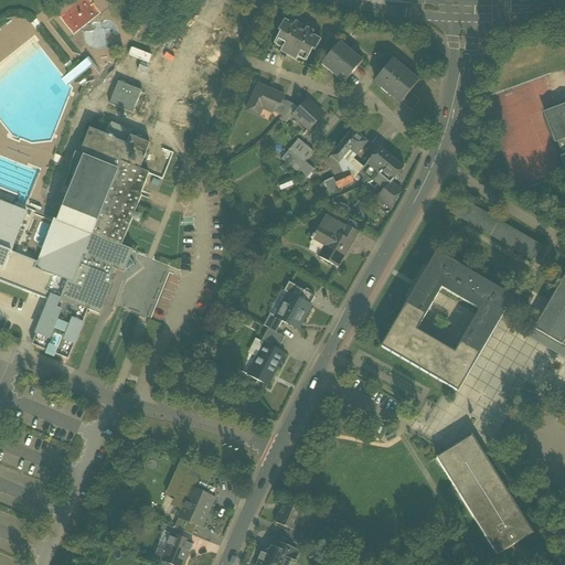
[(298,57),(306,62),(312,51),(315,52),(321,41),(313,36),(312,38),(311,36),(313,32),(307,29),(304,32),(300,31),(302,27),(295,22),(292,27),(291,25),(291,24),(285,21),(278,32),(280,33),(274,45),(281,50),(280,53),(296,62),(298,57)]
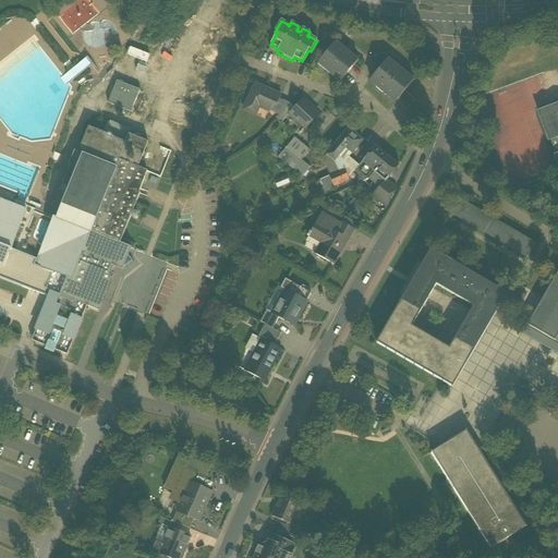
[(337,76),(341,81),(358,61),(336,43),(319,62),(324,65),(322,69),(335,80),(337,76)]
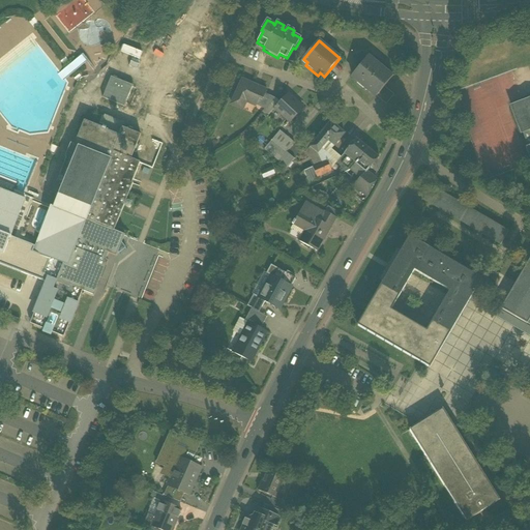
[(371,92),(377,96),(384,87),(393,77),(382,67),(381,69),(378,66),(379,65),(369,56),(352,77),(357,81),(356,83),(369,93),(371,92)]
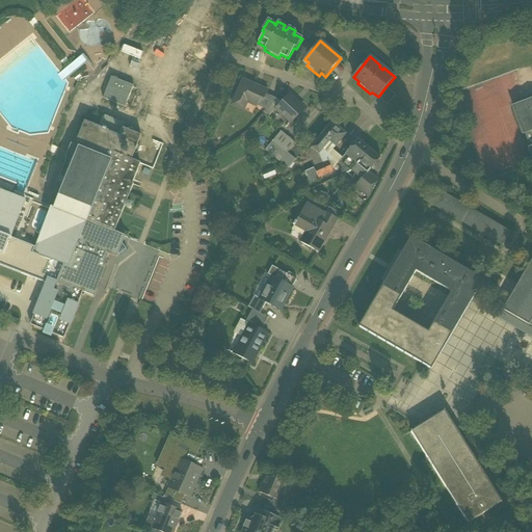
[(103,99),(125,108),(133,86),(111,78),(103,99)]
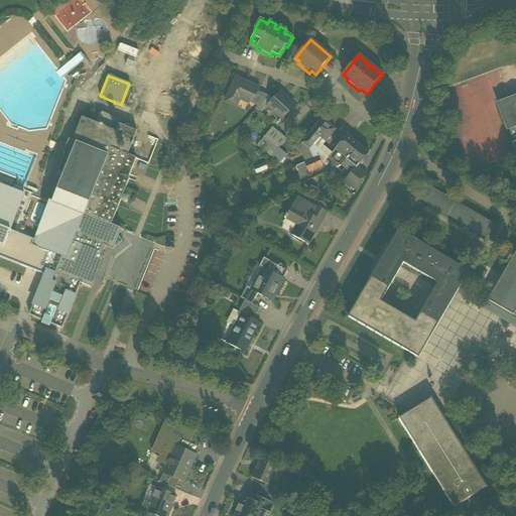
[(225,102),(236,107),(239,99),(251,104),(254,93),(257,95),(259,92),(260,89),(247,83),(247,82),(237,78),(225,102)]
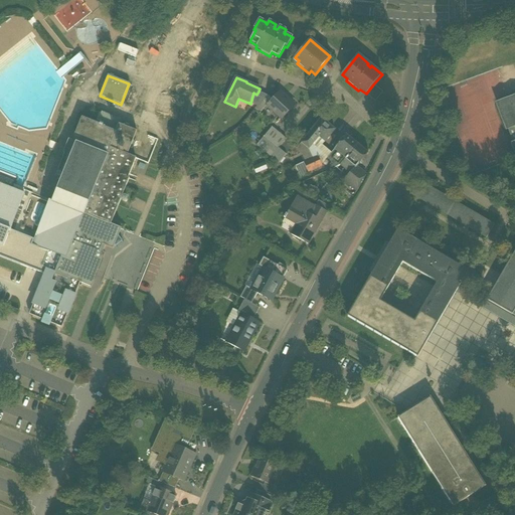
[(366,94),(375,102),(382,93),(373,84),(366,94)]
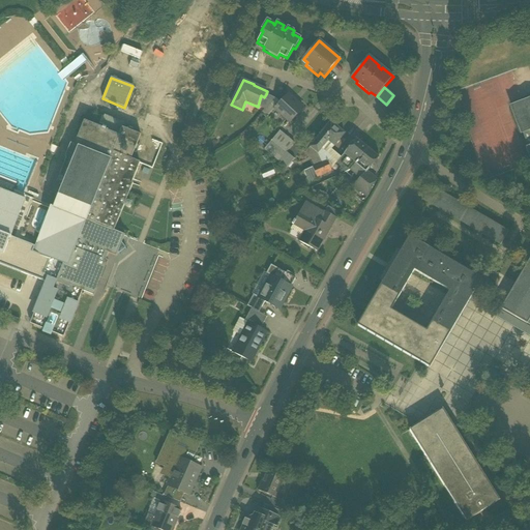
[(258,107),(265,110),(275,98),(266,94),(264,97),(261,95),(258,107)]
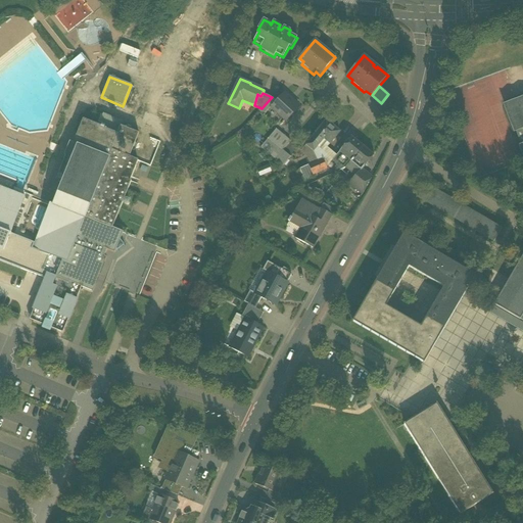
[(272,107),(286,121),(299,107),(284,93),(276,102),(272,107)]
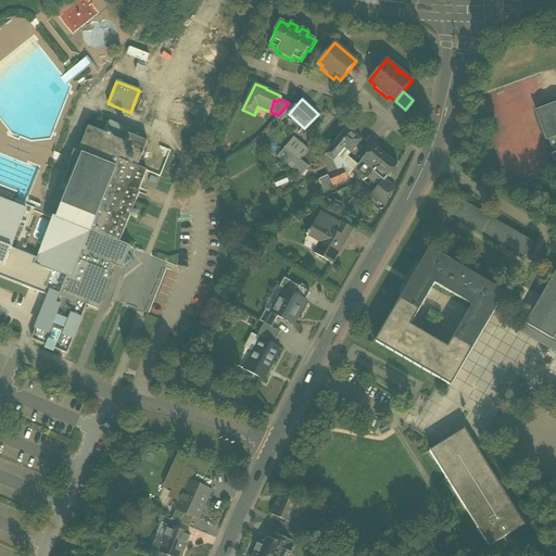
[(293,109),(289,103),(278,115),(275,118),(280,123),(289,114),(293,109)]
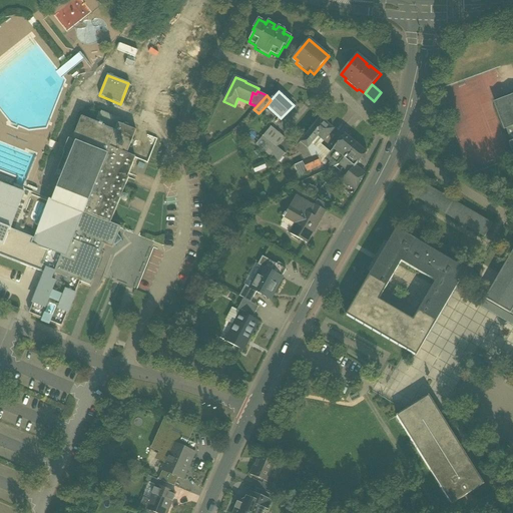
[(512,98),(498,104),(512,144),(512,98)]
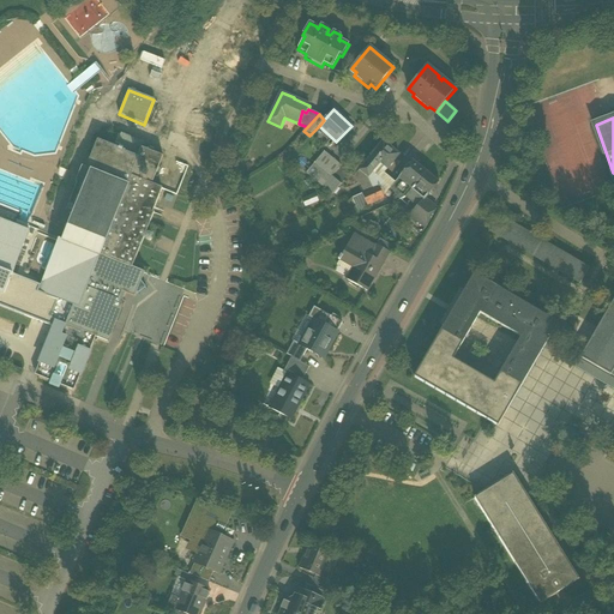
[(125,152),(138,157),(142,148),(143,143),(121,133),(116,145),(126,149),(125,151),(125,152)]
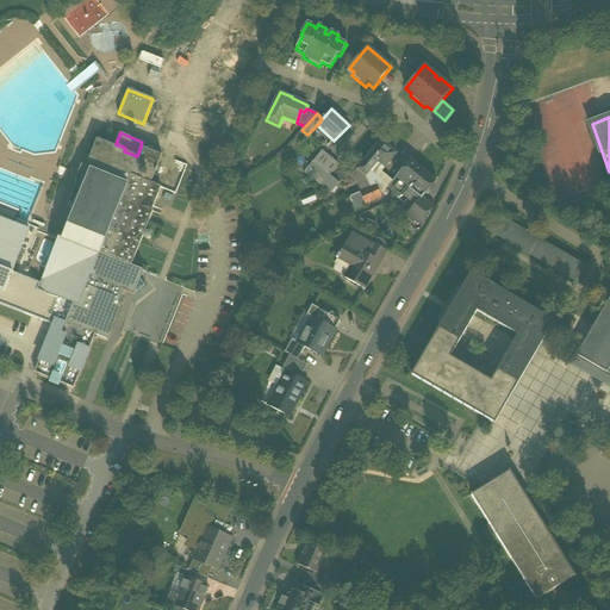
[(150,184),(155,173),(157,167),(162,155),(141,147),(137,156),(124,151),(124,150),(98,139),(91,157),(88,163),(86,168),(82,166),(75,181),(76,181),(81,184),(83,185),(73,211),(66,230),(62,240),(62,241),(88,250),(86,257),(81,255),(78,263),(82,265),(80,272),(73,269),(69,279),(72,280),(114,297),(99,336),(94,335),(109,341),(124,302),(122,300),(125,292),(134,296),(136,291),(137,292),(144,286),(141,280),(143,271),(131,266),(153,211),(151,211),(161,188),(161,187),(150,184)]
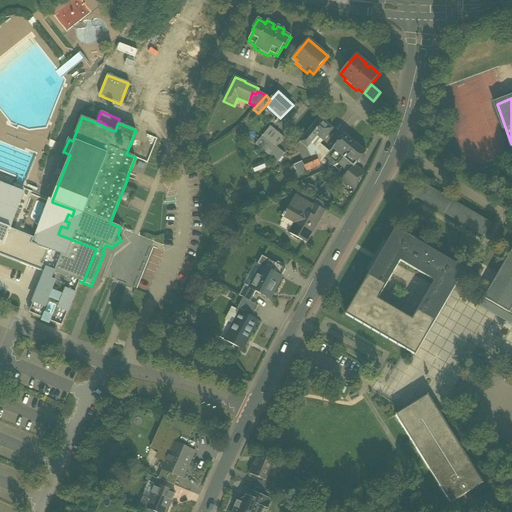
[(299,142),(307,148),(317,136),(323,141),(333,129),(319,118),(299,142)]
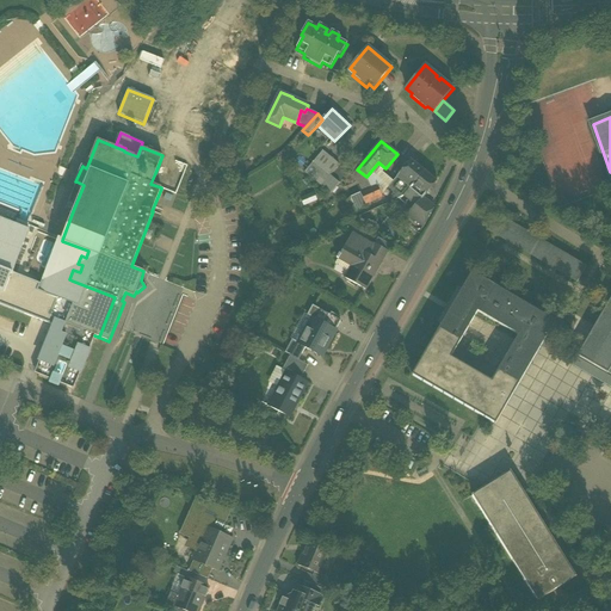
[(313,162),(329,176),(339,165),(322,152),(313,162)]
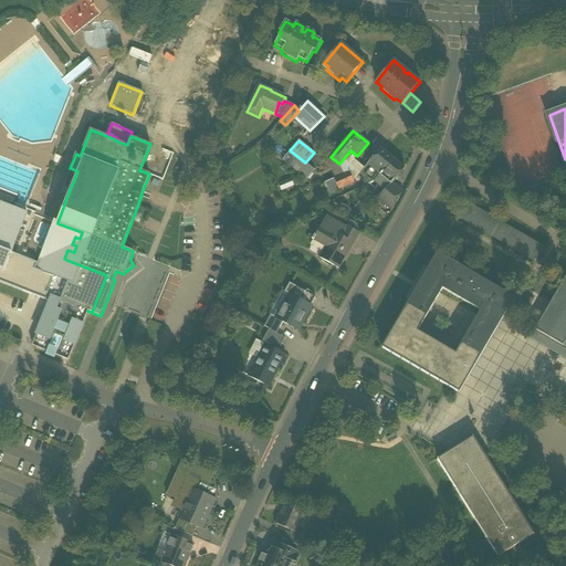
[(80,152),(82,152),(84,146),(74,142),(72,148),(80,152)]
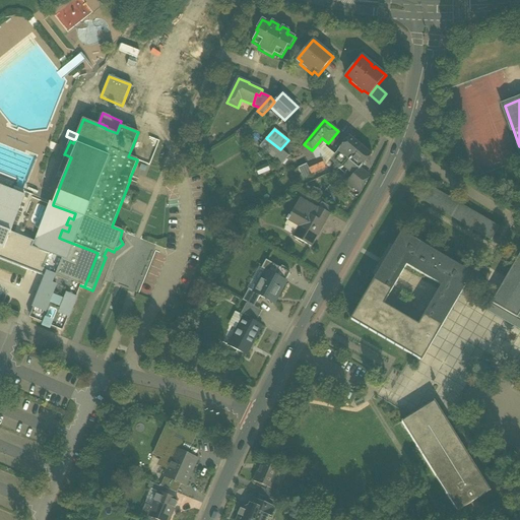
[(342,168),(343,167),(348,160),(361,146),(349,137),(334,154),(331,158),(338,170),(342,168)]
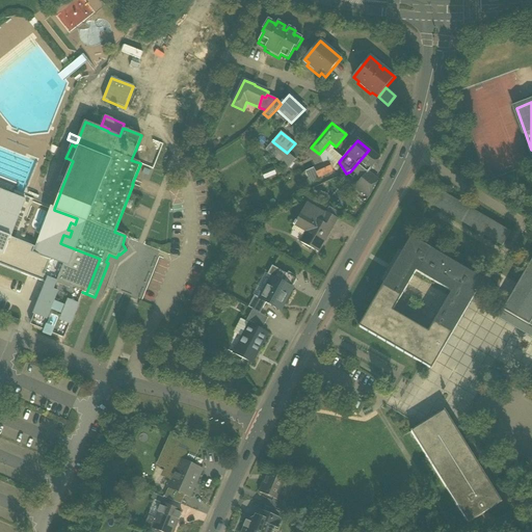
[(265,151),(288,169),(295,160),(287,153),(272,141),(265,151)]
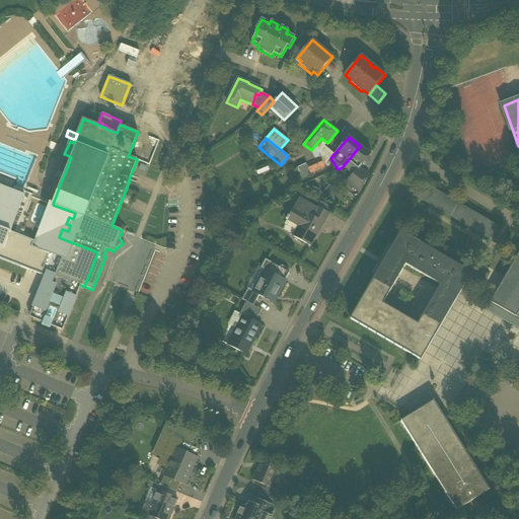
[(325,154),(329,150),(324,147),(327,143),(321,138),(311,150),(314,159),(319,157),(325,154)]
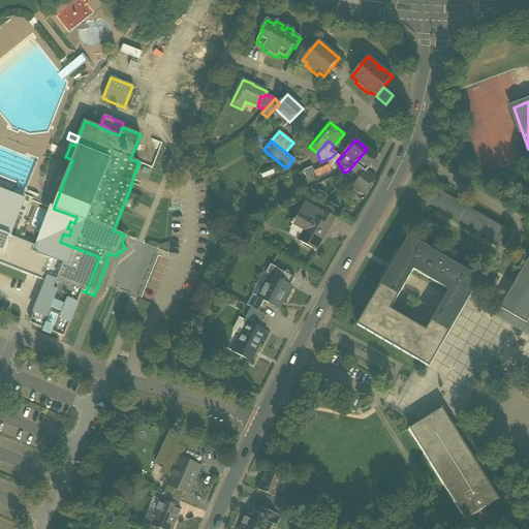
[(317,153),(309,147),(303,154),(311,160),(313,166),(320,162),(317,153)]
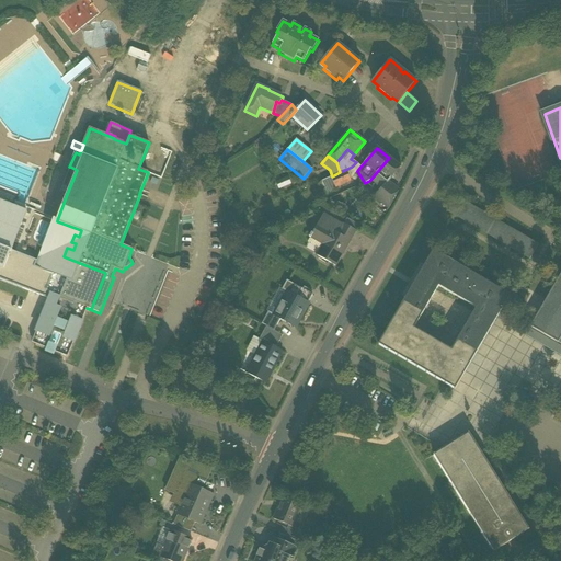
[(389,158),(376,173),(387,182),(388,182),(400,168),(389,158)]
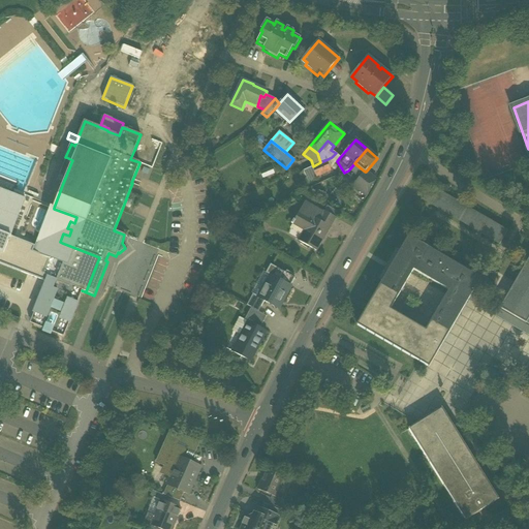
[(325,160),(329,166),(337,161),(340,157),(336,153),(332,157),(325,160)]
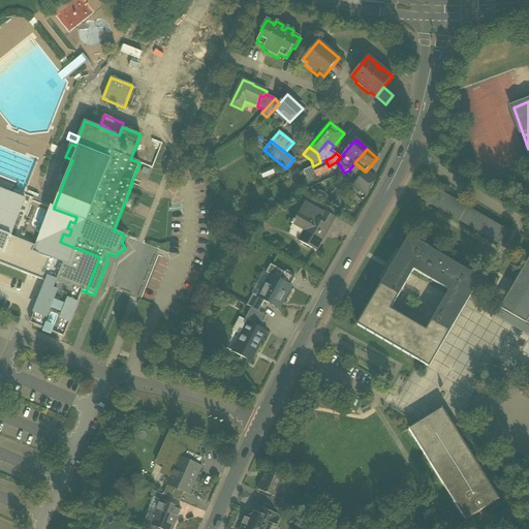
[(139,163),(152,166),(153,159),(148,158),(148,156),(142,154),(139,163)]
